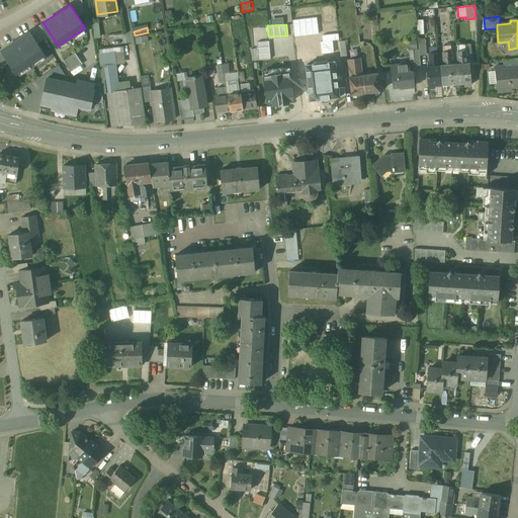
[(1,49),(16,73),(45,55),(29,30),(1,49)]
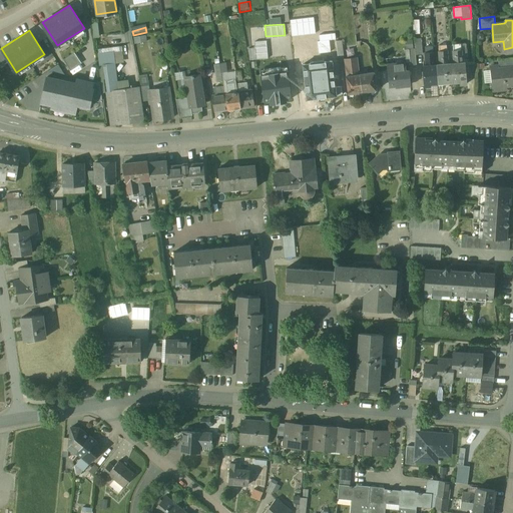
[(355,32),(348,32),(350,46),(356,45),(355,32)]
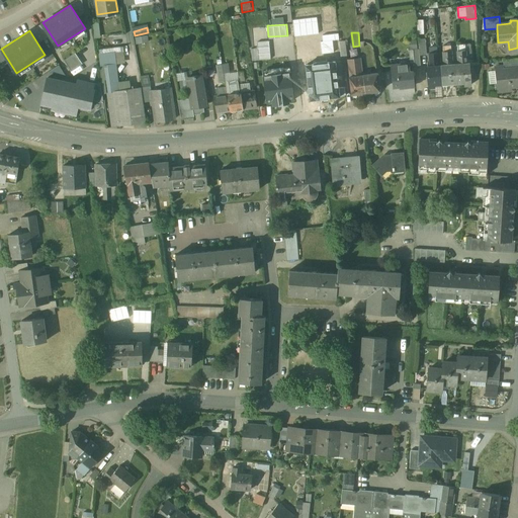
[(425,38),(418,38),(419,50),(419,56),(426,55),(425,38)]
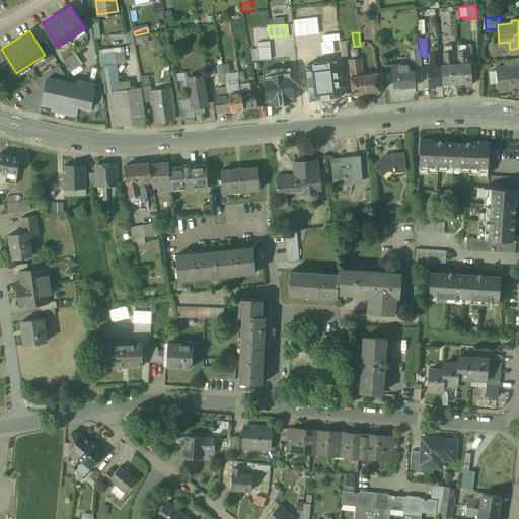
[(332,43),(320,45),(321,55),(335,53),(332,43)]
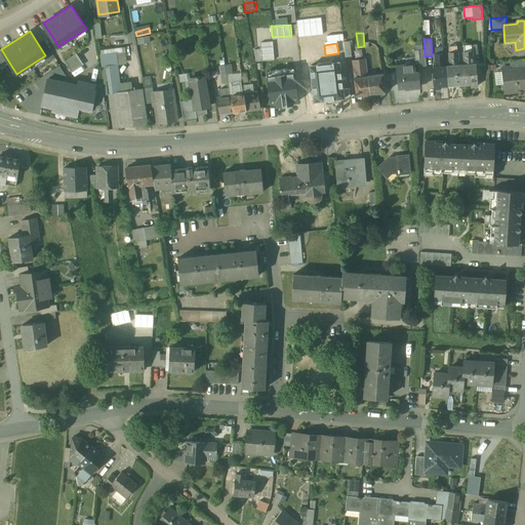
[(273,50),(256,51),(257,67),(275,66),(273,50)]
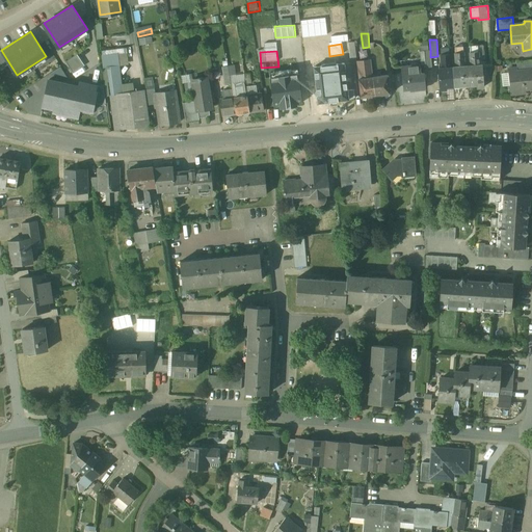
[(478,52),(470,52),(471,67),(468,67),(469,85),(476,84),(476,87),(483,87),(482,84),(483,84),(482,65),(479,65),(478,52)]
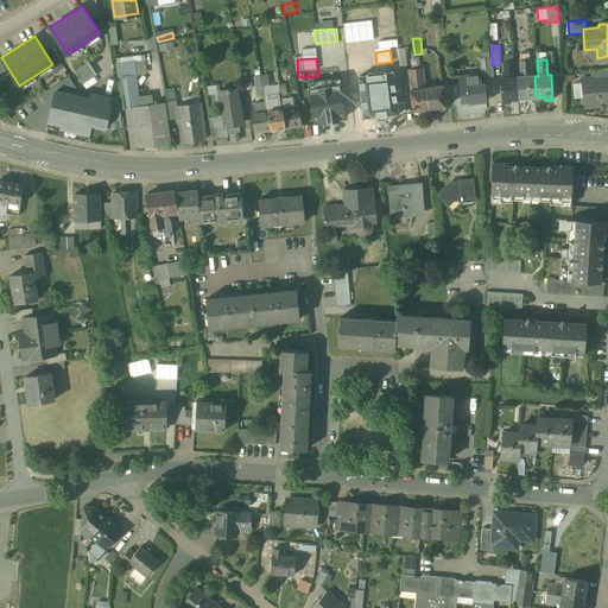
[(75,68),(84,86),(97,80),(89,61),(75,68)]
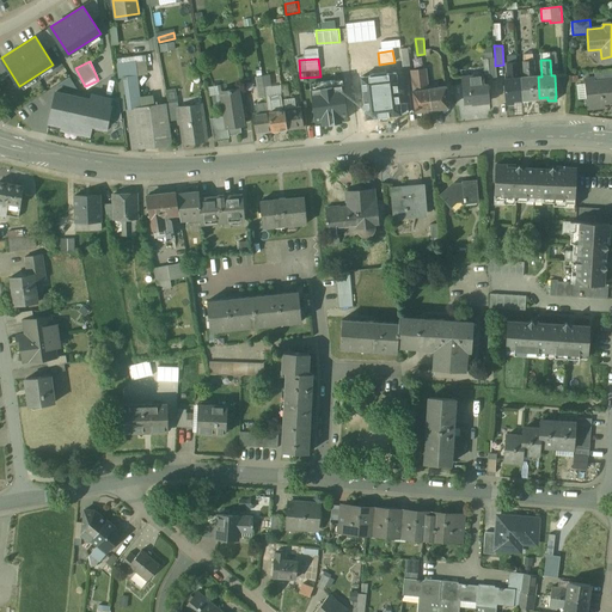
[(532,61),(522,62),(525,78),(521,78),(522,99),(539,98),(538,77),(533,77),(532,61)]
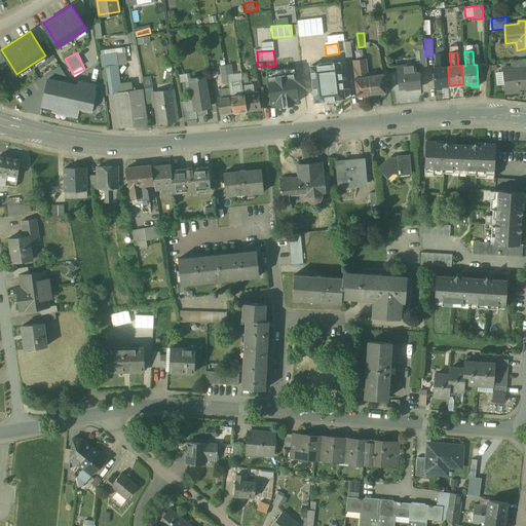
[(339,53),(326,55),(330,81),(328,81),(328,77),(320,78),(323,101),(329,100),(329,101),(338,100),(338,99),(344,98),(339,53)]
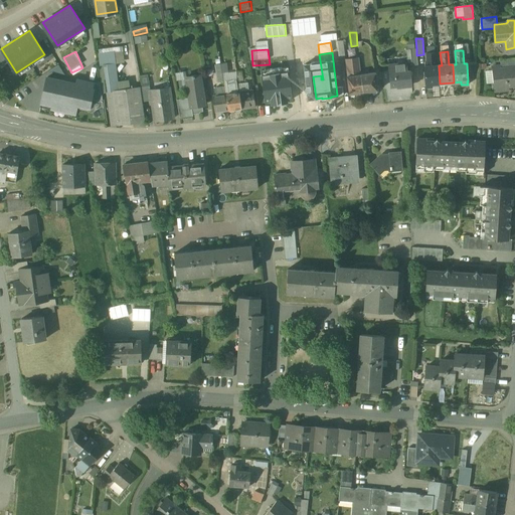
[(436,65),(434,52),(426,53),(427,66),(423,66),(425,88),(432,87),(432,84),(440,83),(439,65),(436,65)]
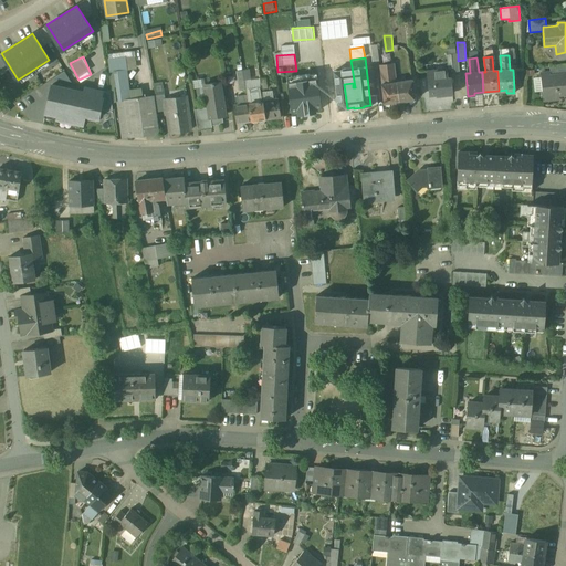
[(395,64),(379,65),(384,104),(399,102),(397,82),(395,64)]
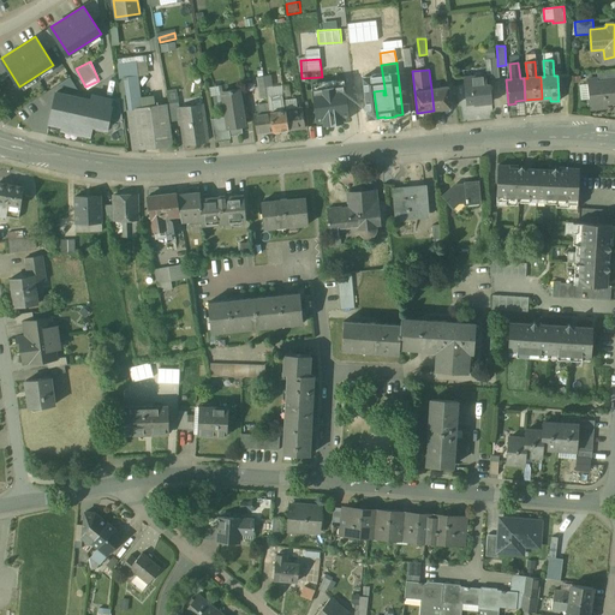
[(446,72),(434,73),(436,88),(431,89),(434,111),(451,108),(446,72)]
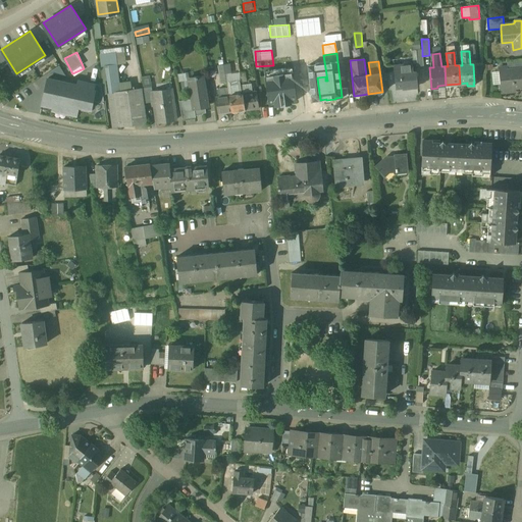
[(142,88),(121,91),(118,64),(102,66),(109,128),(146,123),(142,88)]
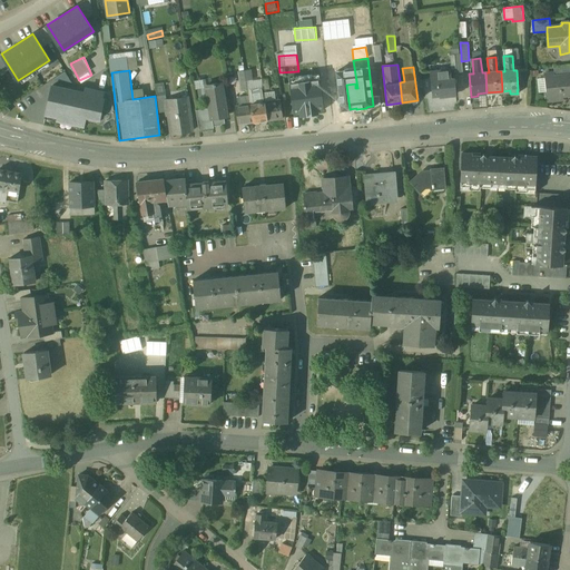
[(245,70),(238,71),(243,91),(248,90),(246,80),(245,70)]
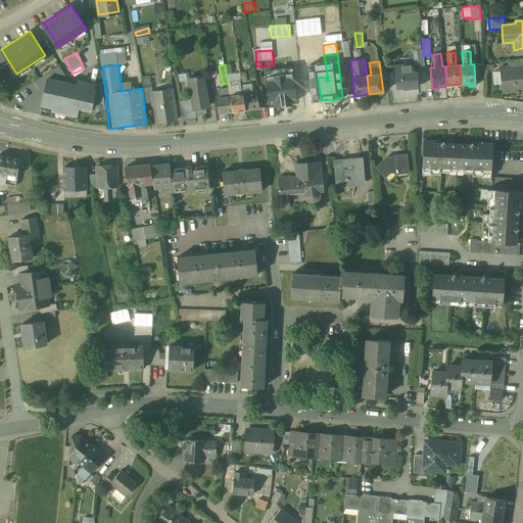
[(413,64),(393,66),(396,89),(402,88),(402,87),(418,86),(416,73),(413,74),(413,64)]
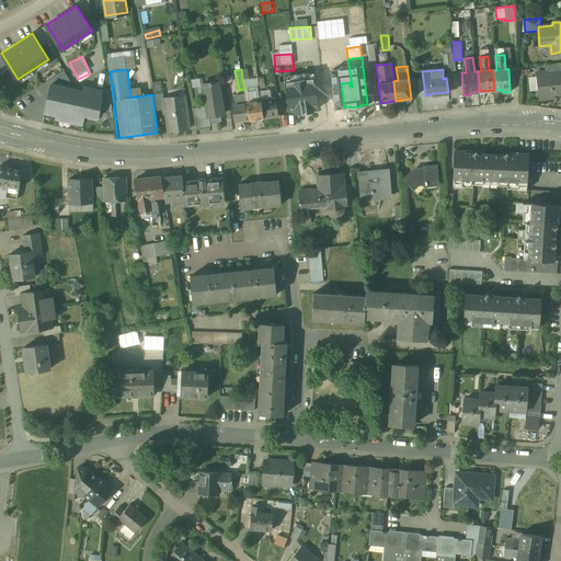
[(545,73),(535,75),(538,100),(553,99),(553,95),(560,94),(560,73),(549,76),(549,79),(546,79),(545,73)]
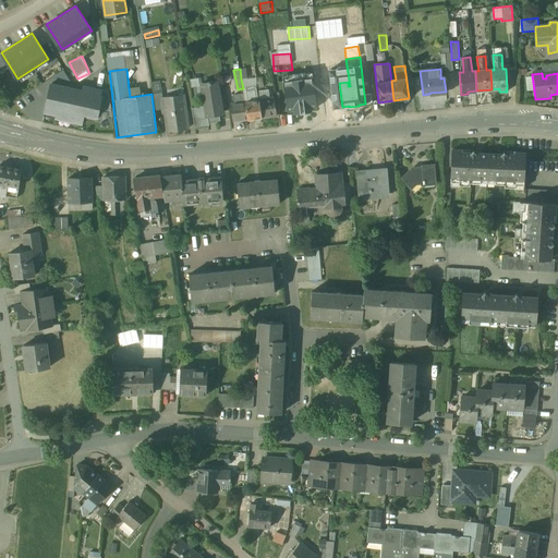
[(160,81),(152,82),(153,94),(161,93),(160,81)]
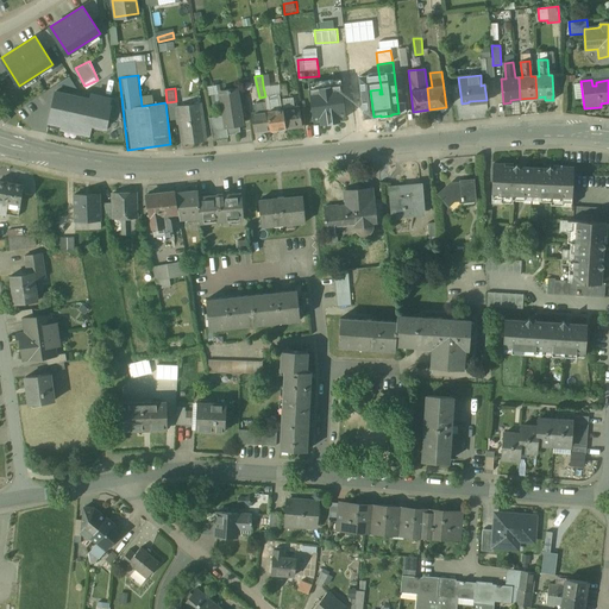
[(231,89),(226,90),(227,90),(220,92),(224,115),(226,127),(227,133),(240,132),(239,125),(243,124),(237,89),(231,90),(231,89)]
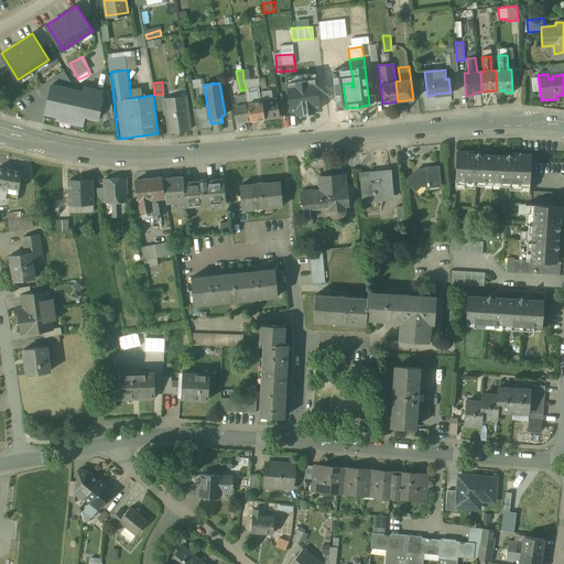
[(84,90),(51,84),(44,115),(56,117),(55,120),(83,126),(85,117),(97,119),(104,89),(85,86),(84,90)]
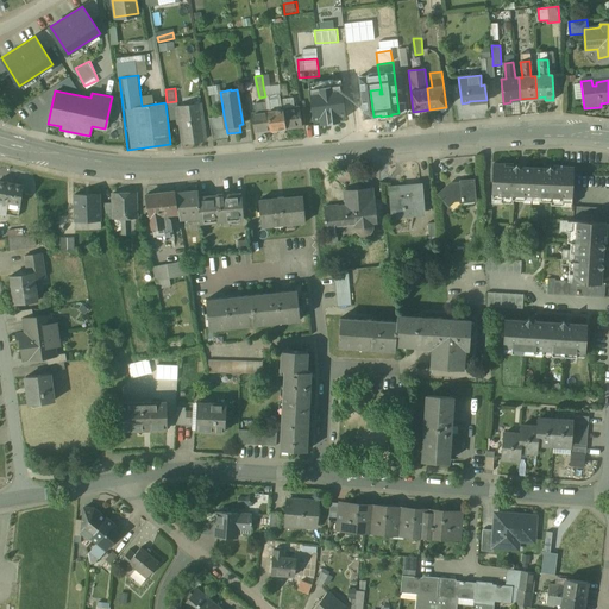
[(280,96),(269,98),(270,110),(268,111),(271,131),(287,129),(284,108),(283,108),(280,108),(280,105),(281,104),(280,96)]
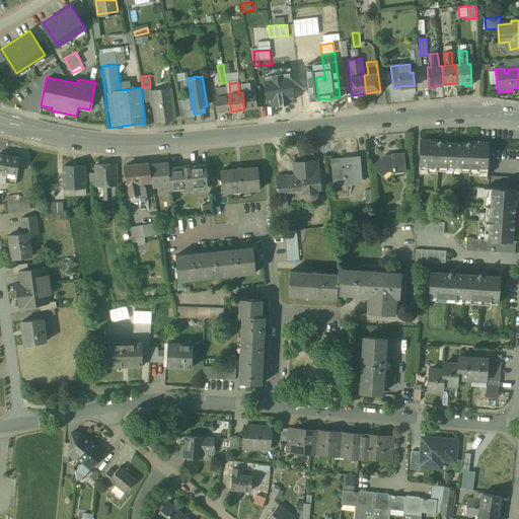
[(250,83),(240,84),(241,92),(242,92),(244,109),(258,107),(255,90),(251,91),(251,88),(250,83)]
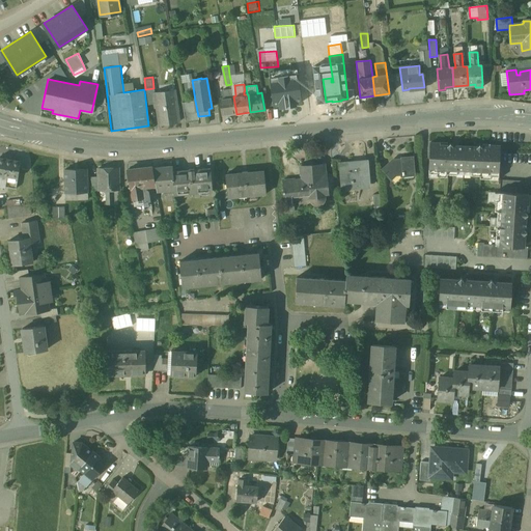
[(154,88),(145,89),(147,105),(157,104),(155,93),(156,93),(155,87),(154,88)]
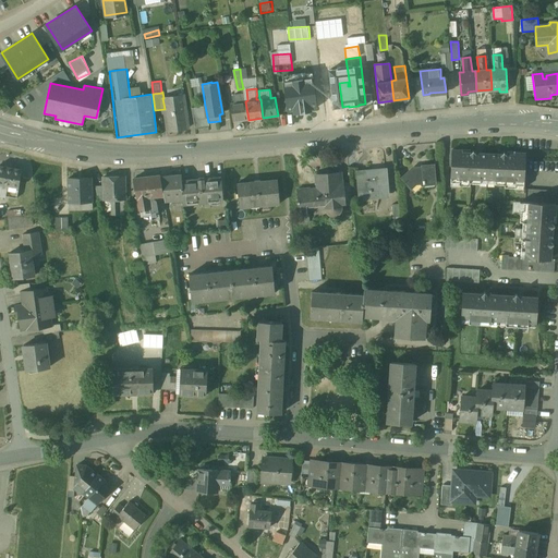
[(308,92),(286,95),(288,114),(312,111),(308,92)]
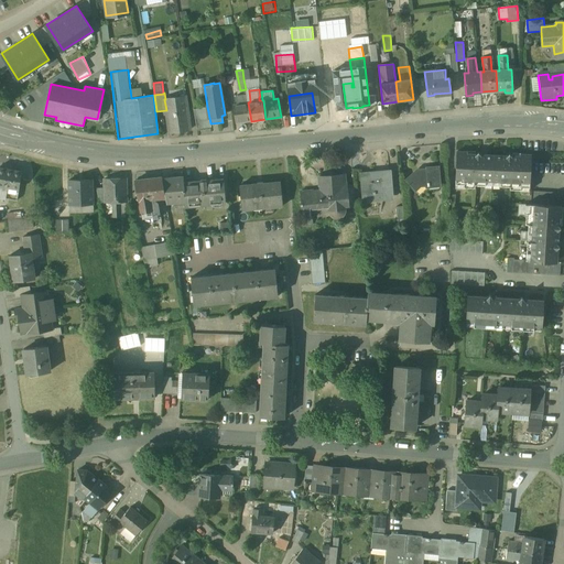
[(247,95),(236,96),(237,104),(234,104),(236,122),(251,121),(248,102),(247,95)]
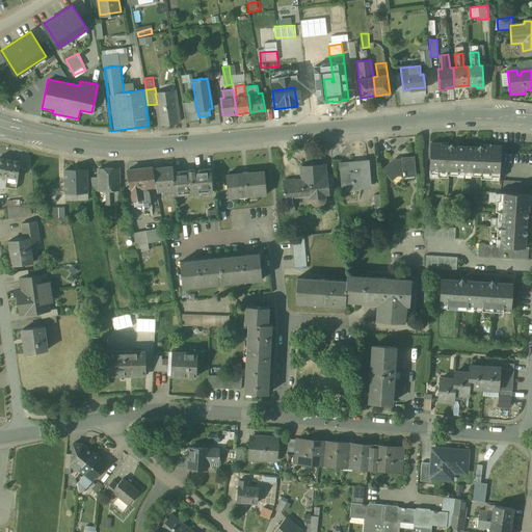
[(156,94),(155,94),(157,104),(160,125),(181,122),(176,90),(156,94)]
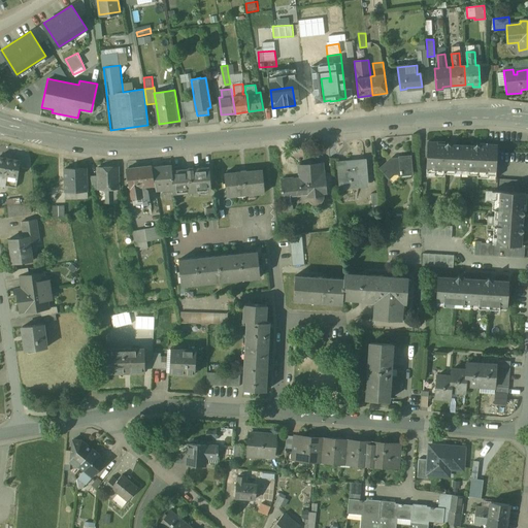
[(3,96),(0,99),(0,102),(4,106),(8,102),(3,96)]
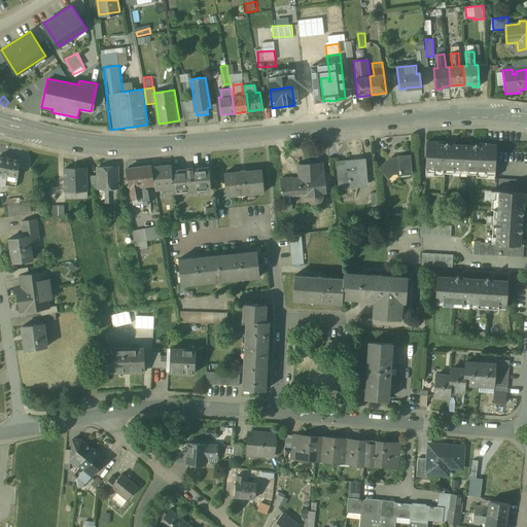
[(194,100),(181,102),(184,120),(198,118),(197,115),(196,110),(194,100)]
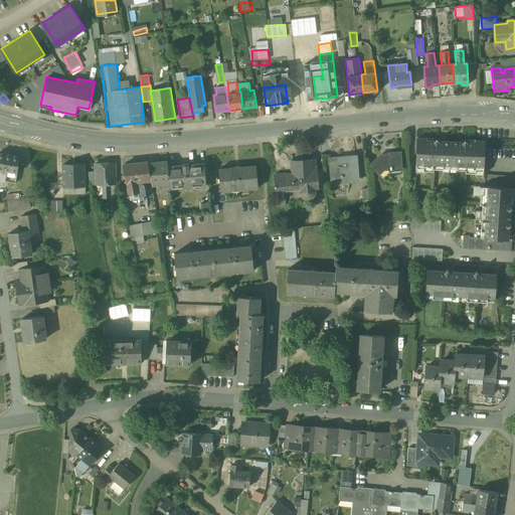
[(450,169),(451,142),(439,142),(437,140),(435,142),(426,141),(426,139),(417,138),(415,172),(424,172),(424,171),(434,171),(434,169),(450,169)]
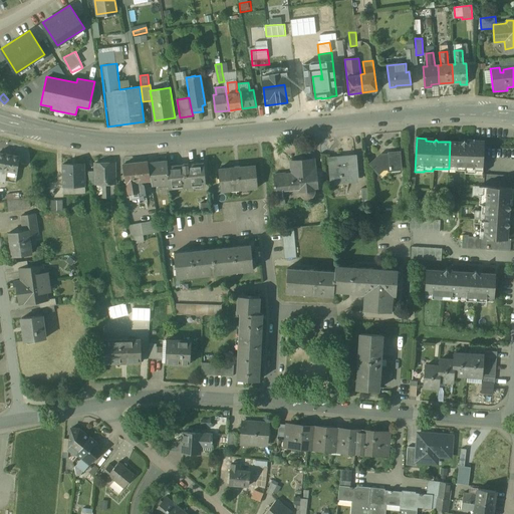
[(450,142),(449,169),(465,170),(465,173),(474,173),(474,174),(482,175),(484,141),(475,141),(474,144),(466,143),(464,141),(462,143),(450,142)]
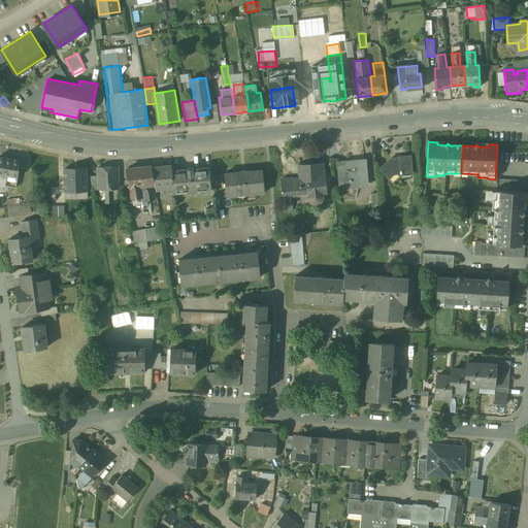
[(392,158),(382,168),(390,177),(396,171),(400,171),(400,172),(401,172),(402,173),(413,172),(410,156),(401,156),(401,158),(392,158)]
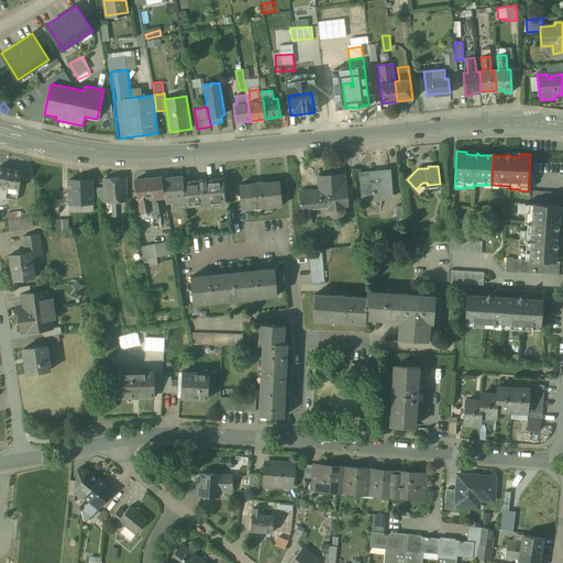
[(22,172),(0,167),(0,197),(18,200),(22,172)]
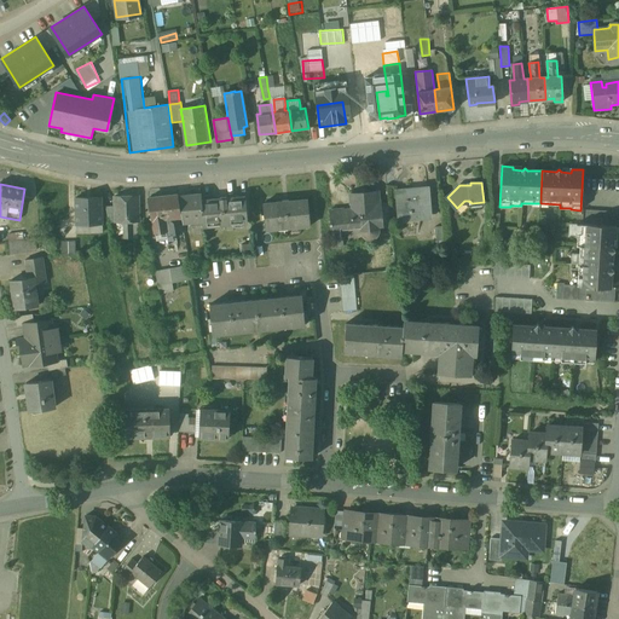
[(428,187),(408,190),(408,192),(398,194),(400,219),(431,217),(428,187)]
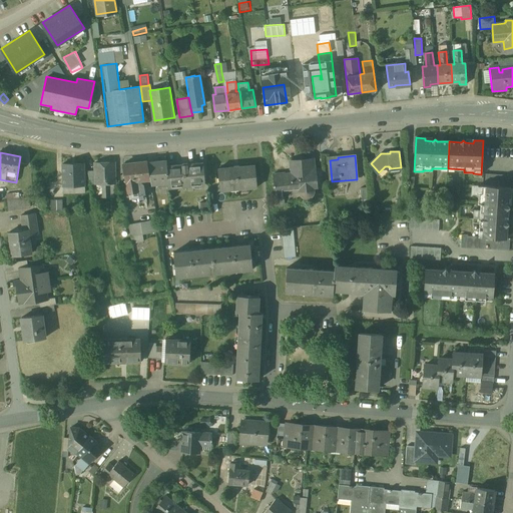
[(312,158),(292,160),(293,168),(295,167),(295,172),(286,173),(286,172),(275,173),(276,184),(274,184),(276,204),(285,204),(283,189),(300,187),(301,190),(301,193),(303,195),(305,196),(308,196),(310,195),(312,194),(314,192),(314,189),(314,186),(317,185),(318,185),(316,168),(313,168),(312,158)]
